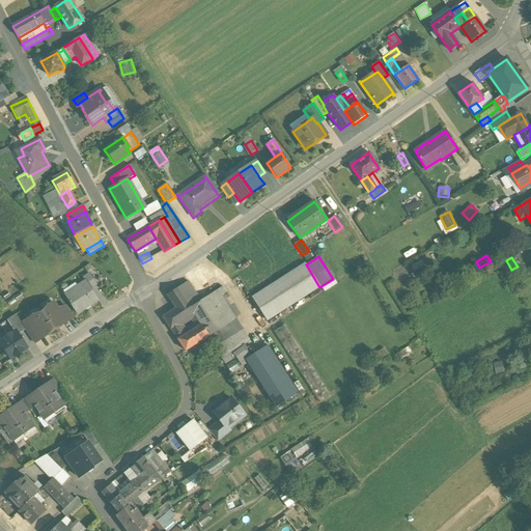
[(422,260),(412,264),(414,270),(424,266),(422,260)]
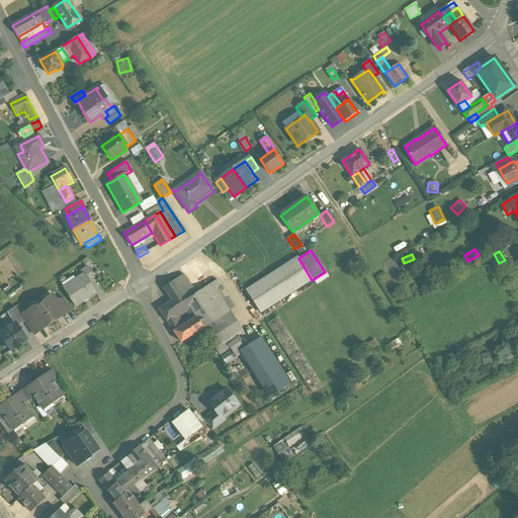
[(494,254),(489,257),(490,259),(494,266),(499,263),(494,254)]
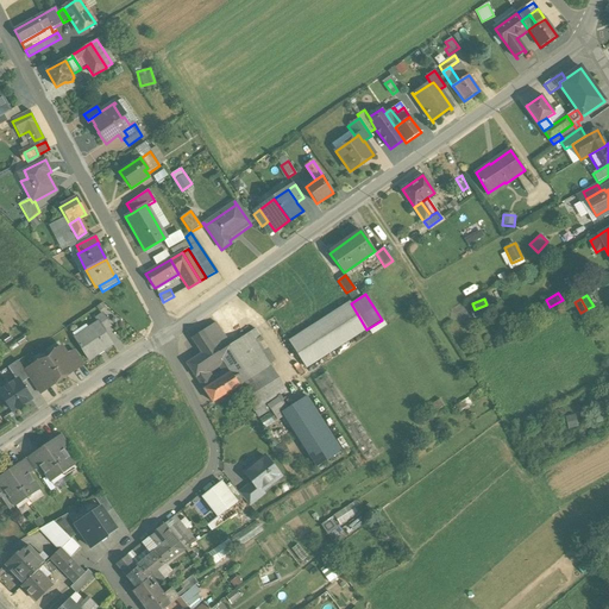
[(350,302),(289,341),(307,369),(366,330),(351,303),(350,302)]
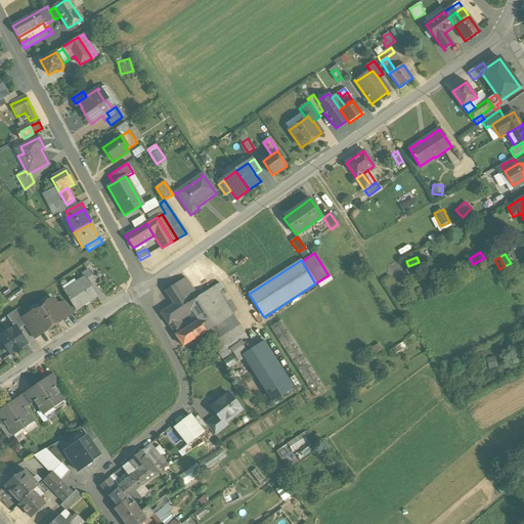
[(88,270),(82,274),(84,278),(85,277),(89,285),(95,280),(88,270)]
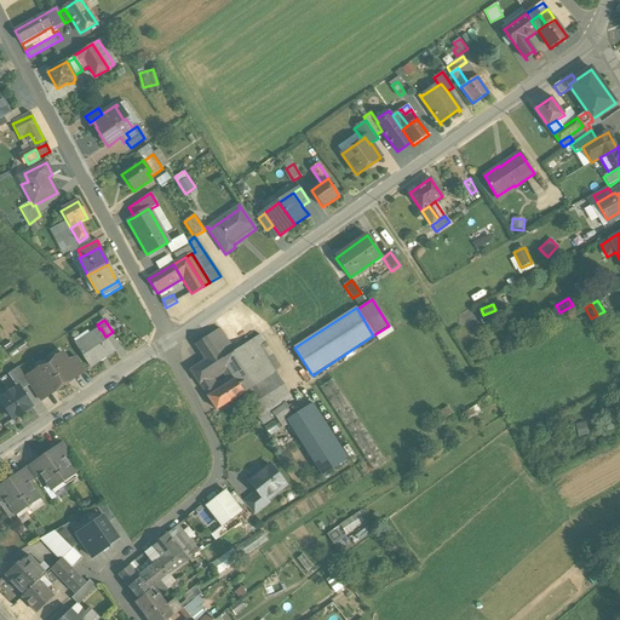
[(504,320),(498,323),(503,333),(510,328),(504,320)]
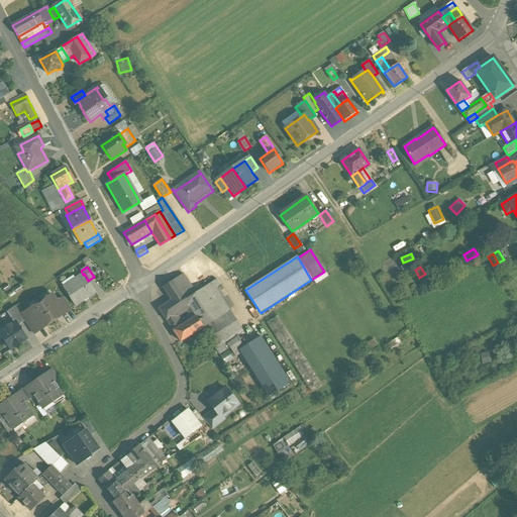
[(83,275),(63,288),(75,306),(96,293),(88,281),(84,274),(83,275)]
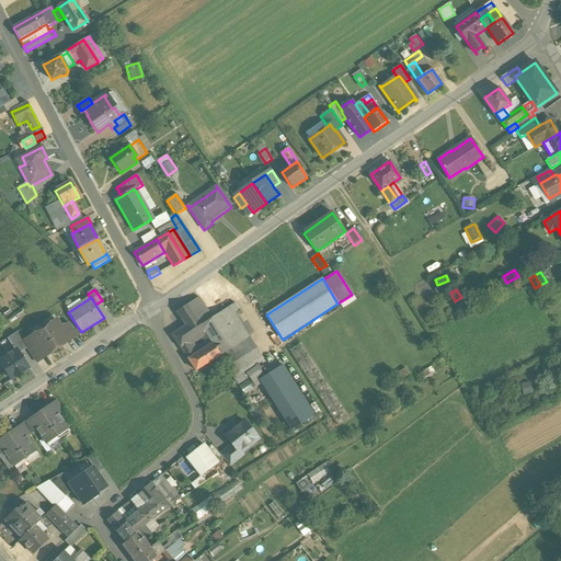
[(212,319),(198,298),(187,305),(201,325),(212,319)]
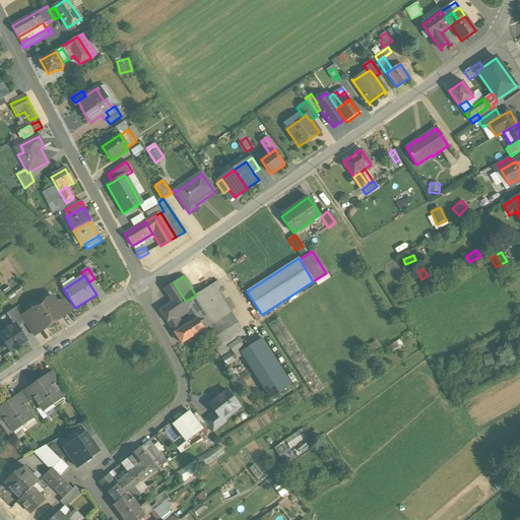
[(221,288),(217,281),(212,284),(217,290),(221,288)]
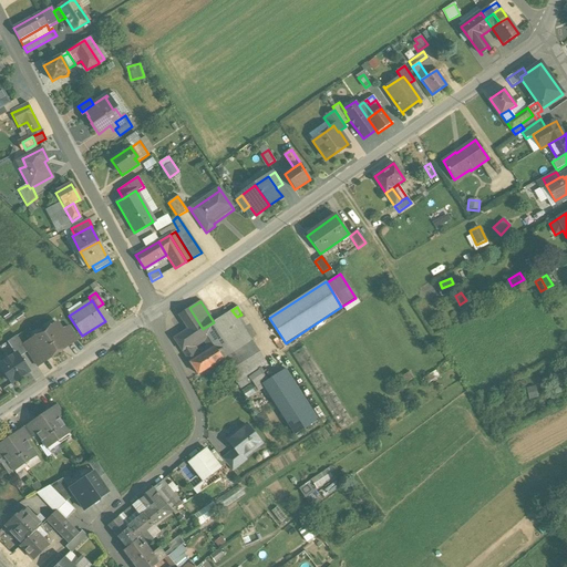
[(203,329),(189,308),(178,316),(187,330),(181,334),(189,347),(206,336),(214,348),(223,360),(253,341),(237,317),(232,310),(214,322),(203,329)]
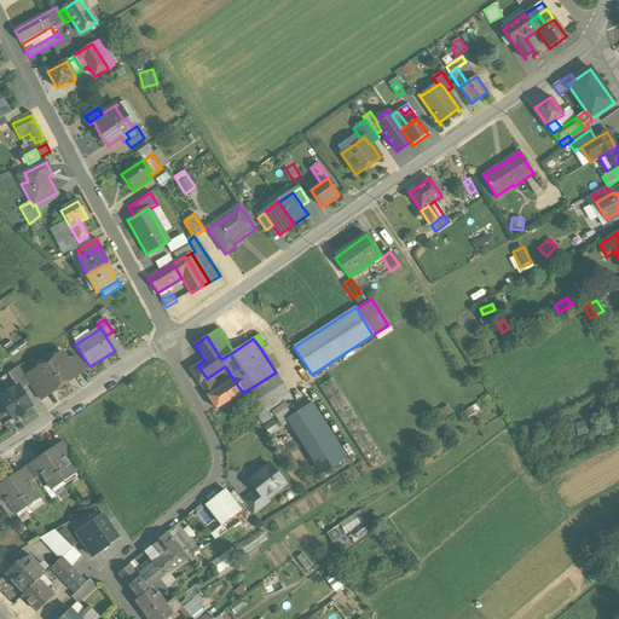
[(68,362),(63,354),(48,364),(63,386),(77,376),(68,362)]
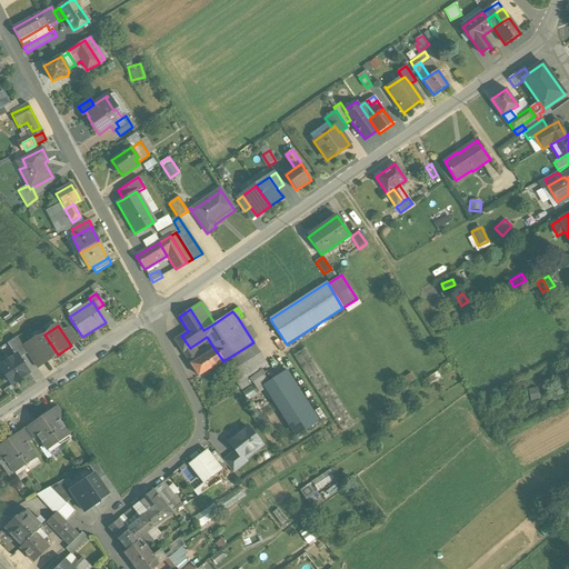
[(78,341),(69,328),(62,332),(71,346),(78,341)]
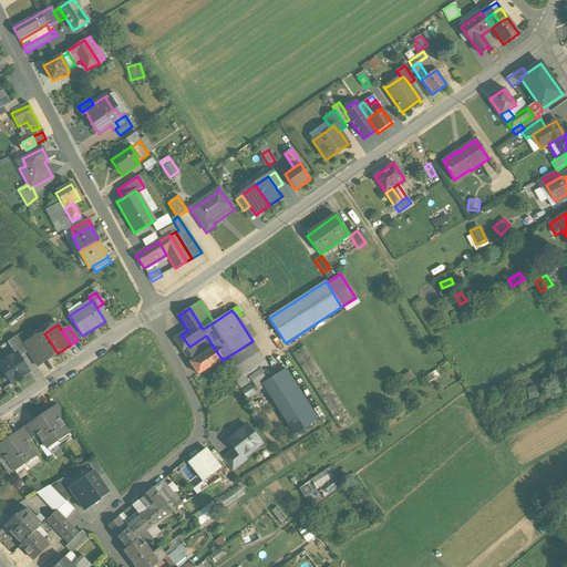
[(44,333),(30,343),(34,350),(43,362),(43,363),(58,353),(44,333)]
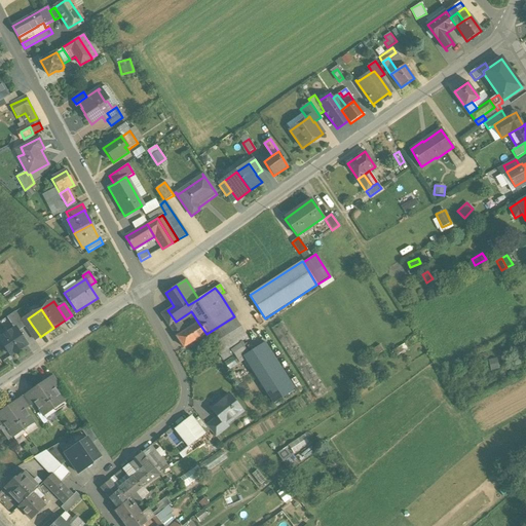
[(176,322),(167,310),(160,314),(168,327),(176,322)]
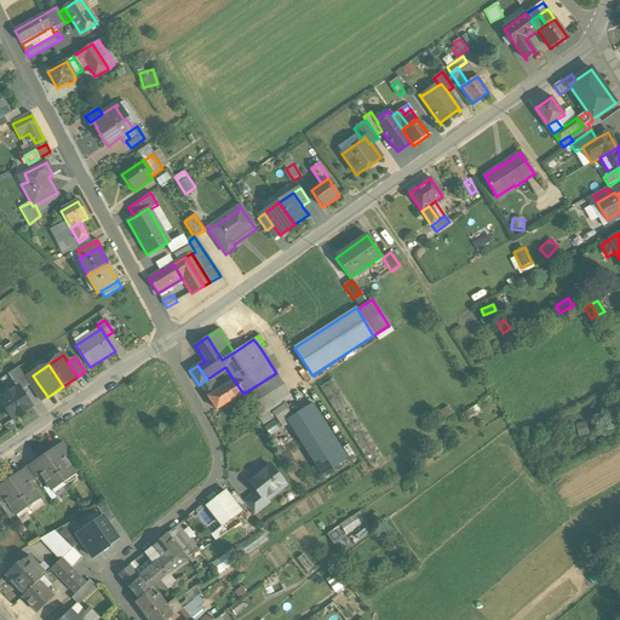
[(30,385),(18,368),(9,374),(17,388),(18,388),(21,391),(30,385)]
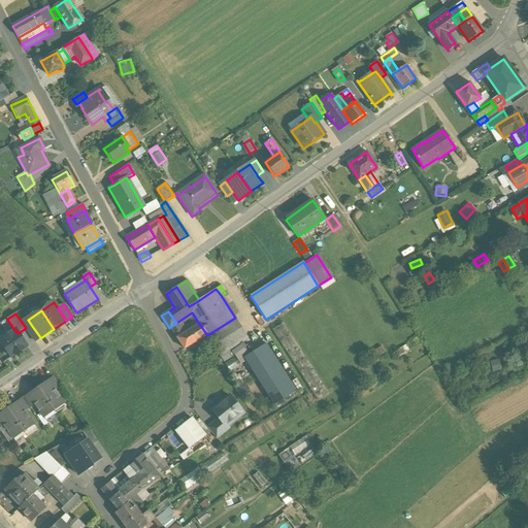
[(235,318),(207,335),(221,357),(231,350),(240,343),(249,338),(235,318)]
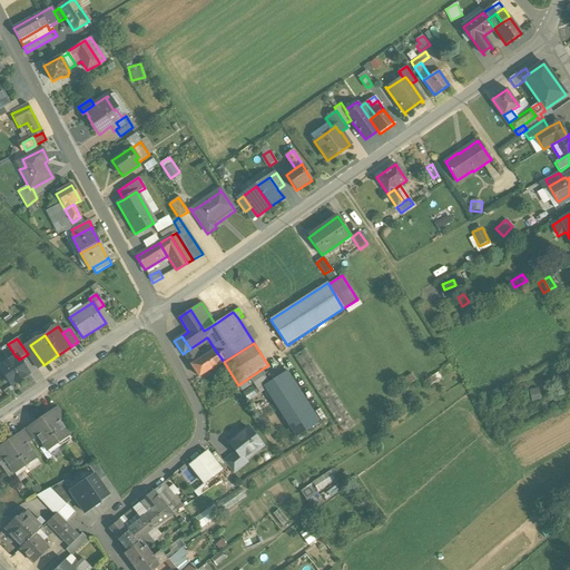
[(196,357),(190,349),(183,354),(190,366),(210,353),(208,349),(196,357)]
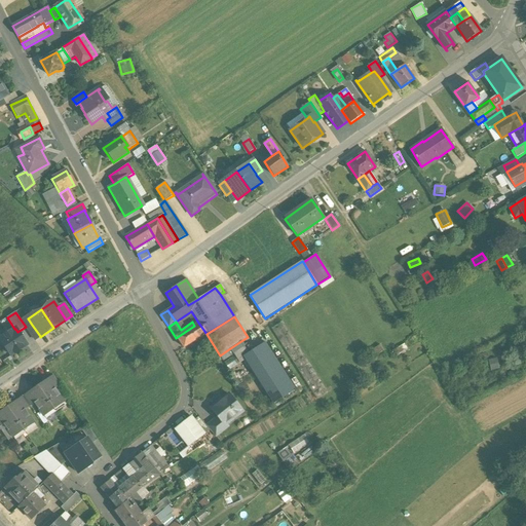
[(194,326),(176,338),(184,349),(207,334),(198,323),(194,326)]
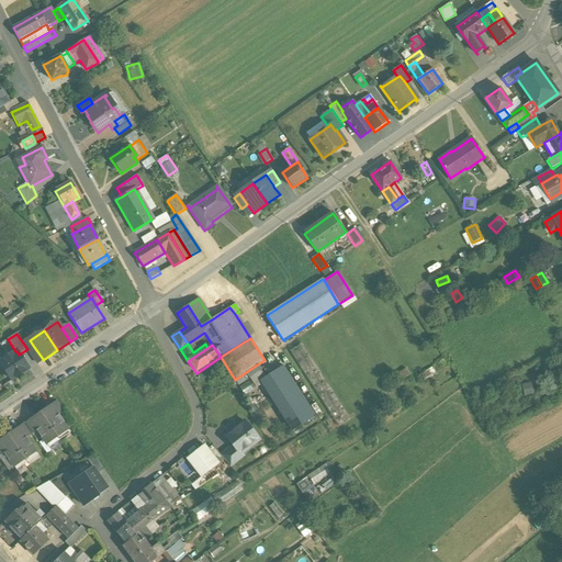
[(301,345),(290,351),(338,427),(349,420),(301,345)]
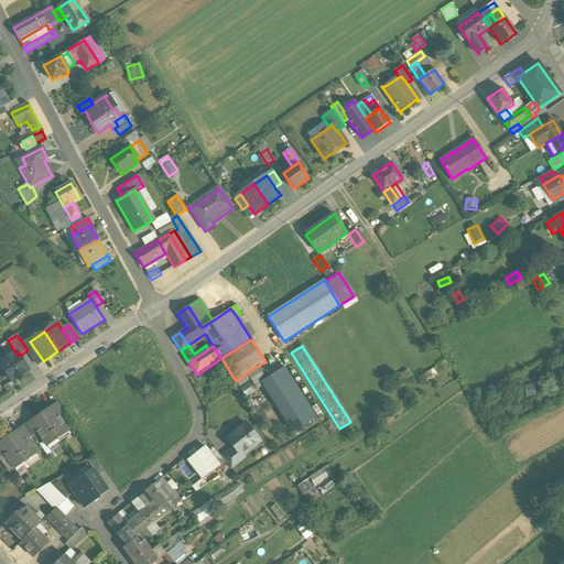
[(43,360),(34,348),(29,351),(36,365),(43,360)]
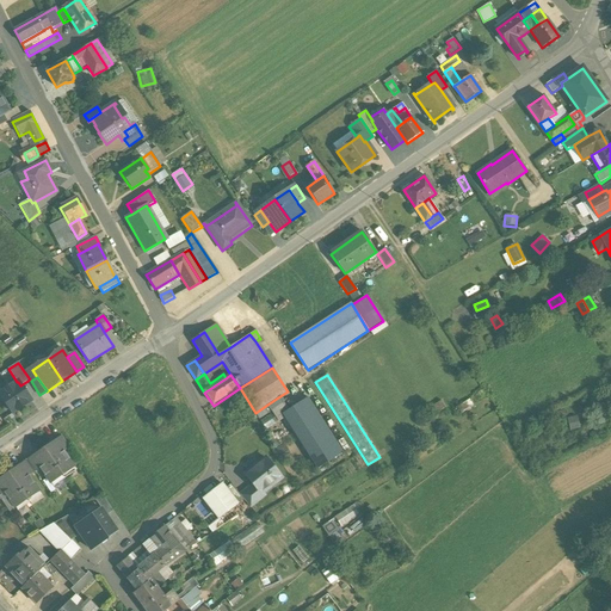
[(17,382),(12,386),(7,384),(6,390),(0,393),(0,394),(13,414),(31,401),(20,386),(18,382),(17,382)]
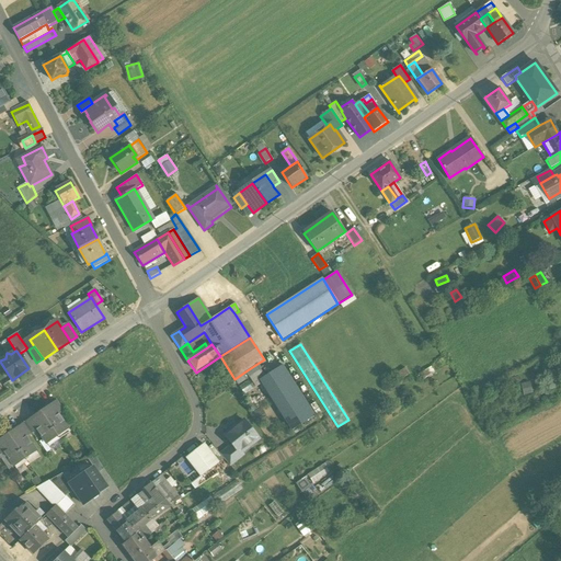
[(255,365),(245,371),(250,380),(255,388),(262,385),(259,380),(263,377),(255,365)]
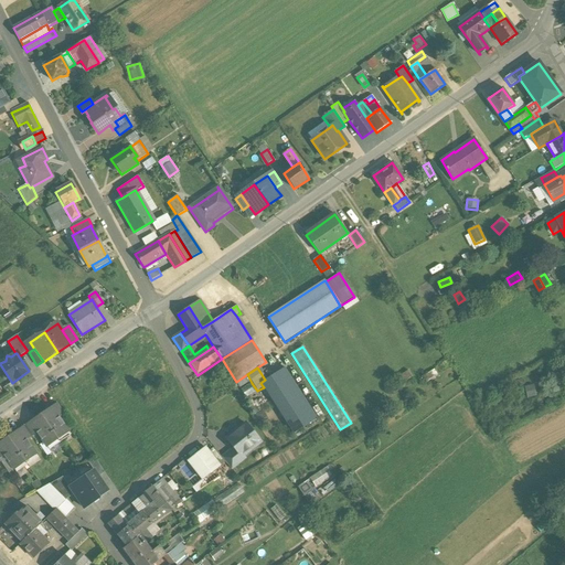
[(264,387),(294,435),(317,419),(285,368),(265,380),(260,383),(264,387)]
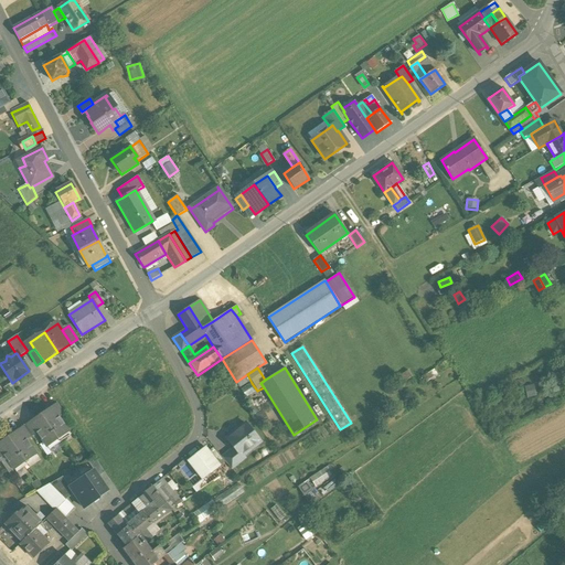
[(434,370),(424,376),(427,382),(438,375),(434,370)]
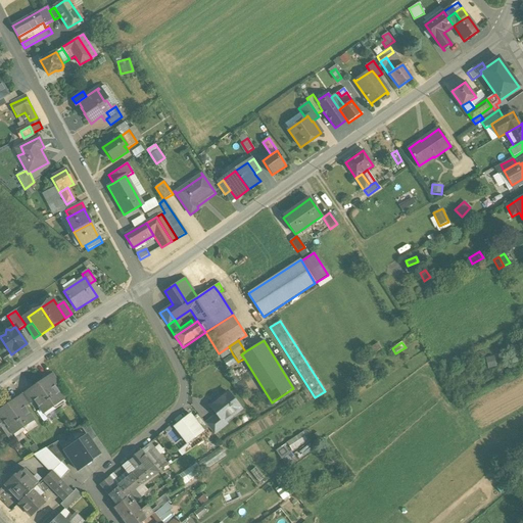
[(378,343),(368,349),(372,355),(381,349),(378,343)]
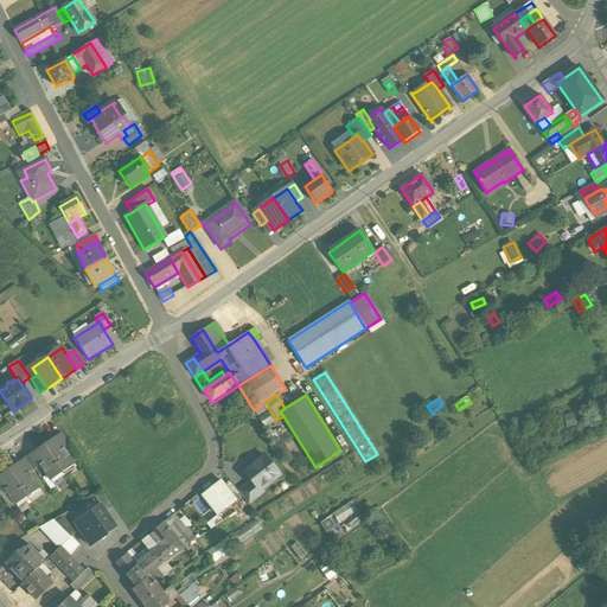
[(270,411),(260,419),(266,428),(276,420),(270,411)]
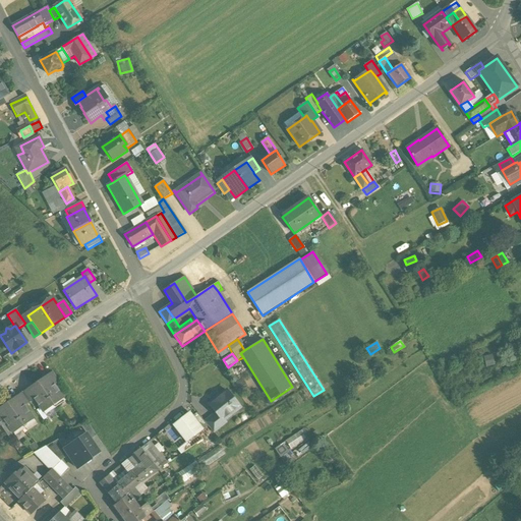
[(484,356),(486,366),(495,364),(493,354),(484,356)]
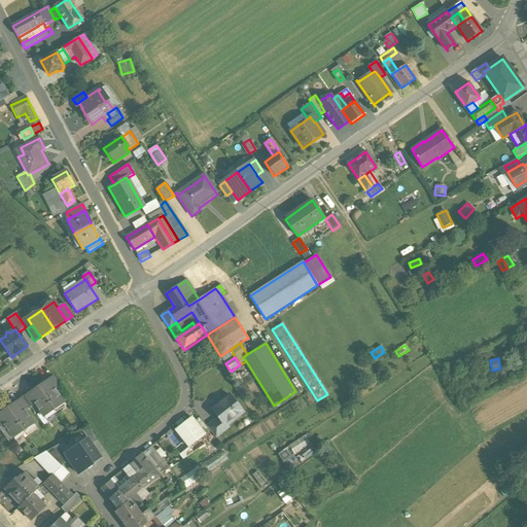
[(61,387),(54,376),(46,381),(48,383),(48,384),(49,383),(56,390),(61,387)]
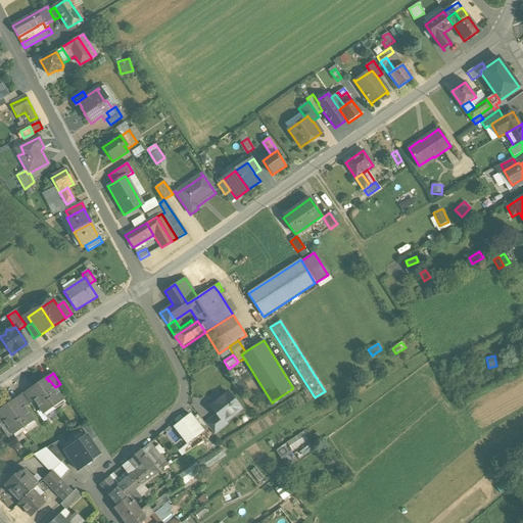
[(49,380),(48,381),(48,380),(39,386),(54,408),(63,400),(55,387),(49,380)]
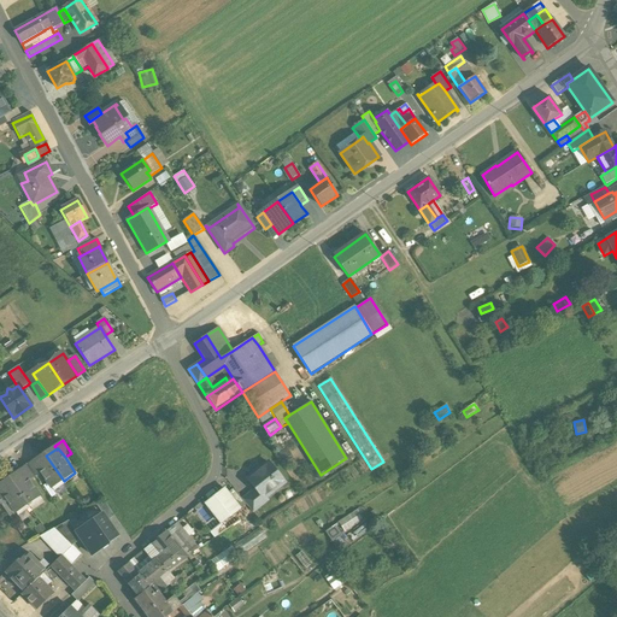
[(287,451),(277,457),(282,464),(291,458),(287,451)]
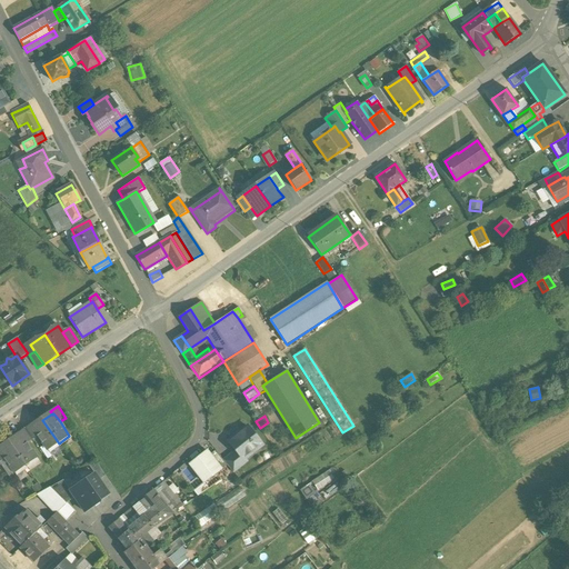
[(42,420),(33,427),(31,428),(38,437),(47,451),(59,443),(42,420)]
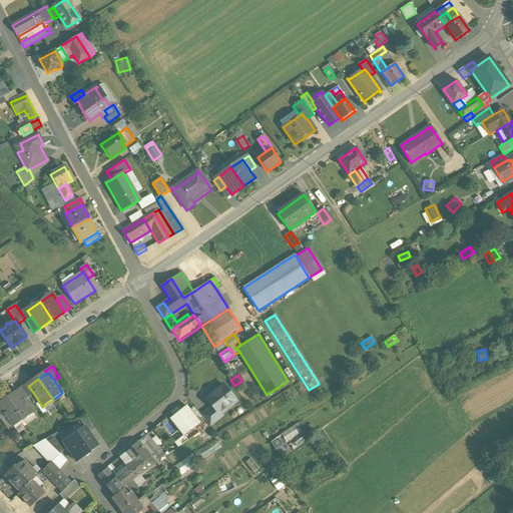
[(28,383),(22,387),(29,397),(34,394),(28,386),(30,385),(28,383)]
